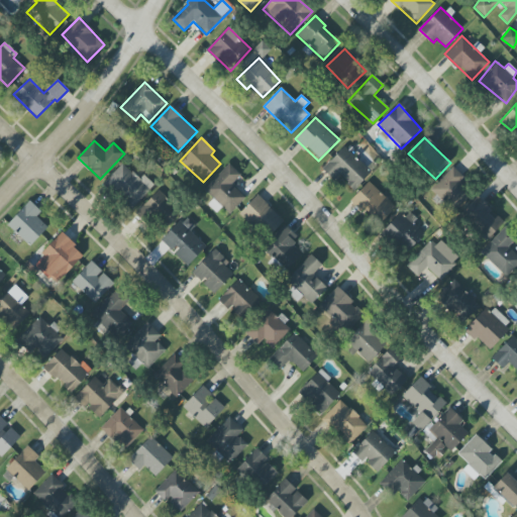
[(354,190),(372,172),(343,146),(322,170),(334,181),(339,176),(354,190)]
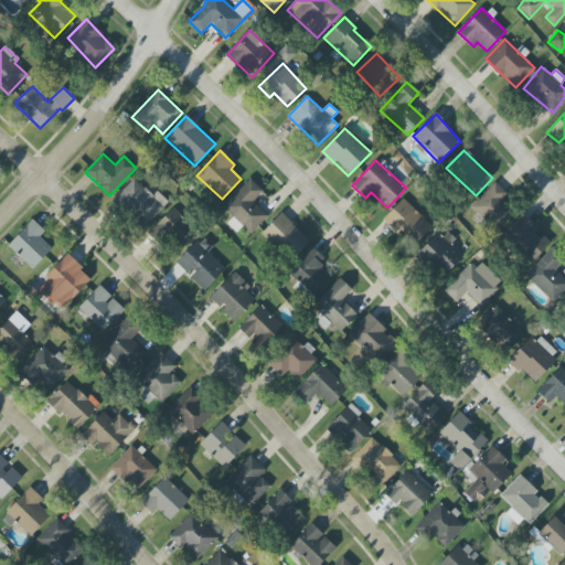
[(169,203),(157,191),(151,196),(135,179),(115,198),(144,227),(169,203)]
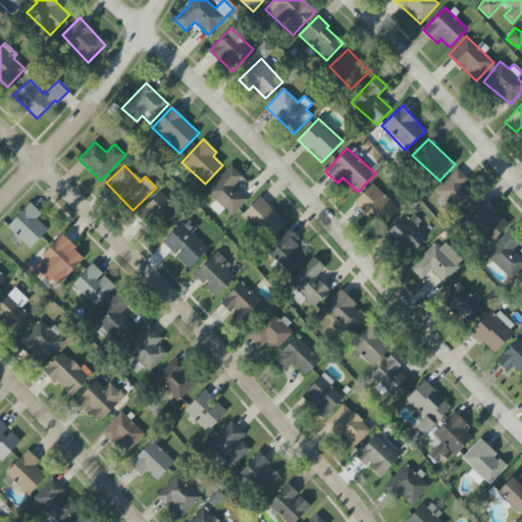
[(218,215),(223,209),(231,216),(248,200),(233,187),(243,176),(230,165),(206,192),(215,201),(210,207),(218,215)]
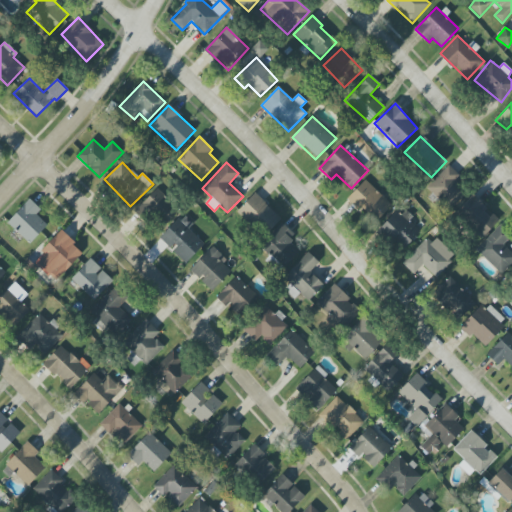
[(449,209),(468,192),(447,168),(428,185),(449,209)]
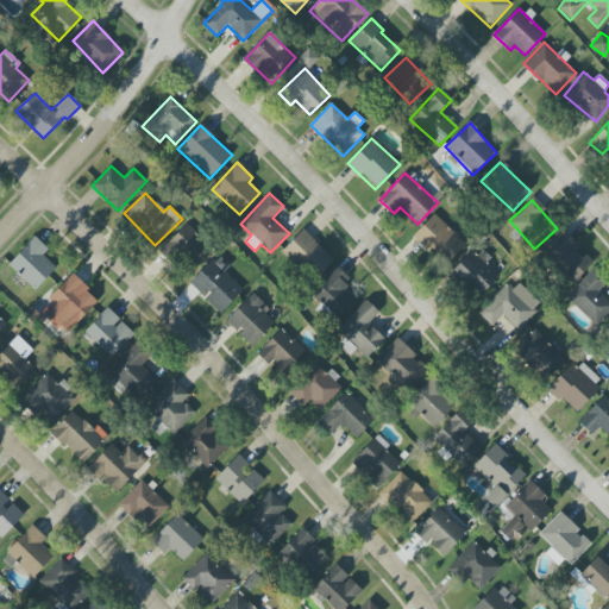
[(446,265),(466,244),(434,214),(414,236),(446,265)]
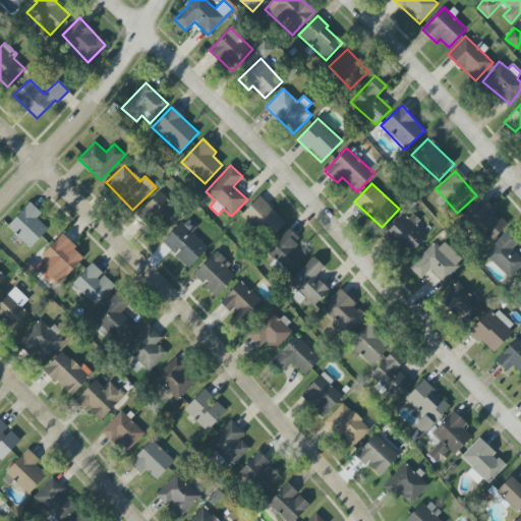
[(181,216),(159,192),(137,214),(148,224),(154,218),(166,231),(181,216)]
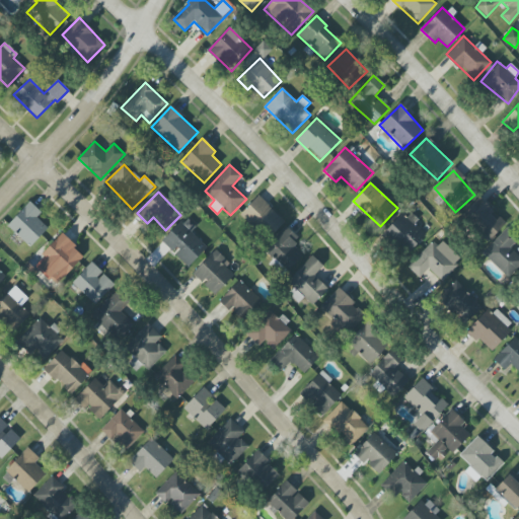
[(285,221),(257,196),(240,215),(268,240),(285,221)]
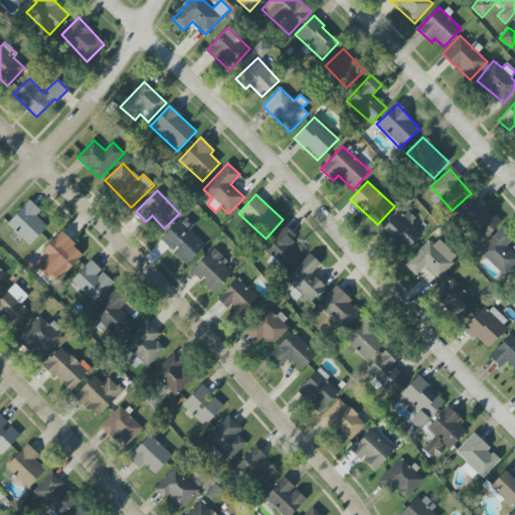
[(485,240),(502,221),(476,196),(458,215),(485,240)]
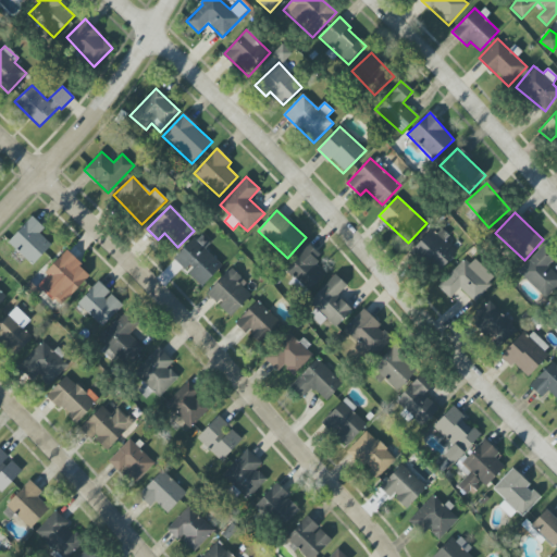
[(40,234),(45,229),(32,217),(8,243),(33,265),(52,245),(40,234)]
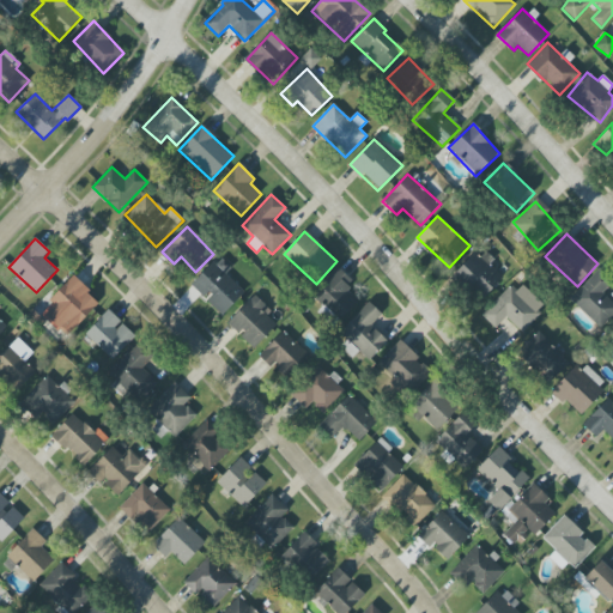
[(483,299),(503,277),(475,252),(455,274),(483,299)]
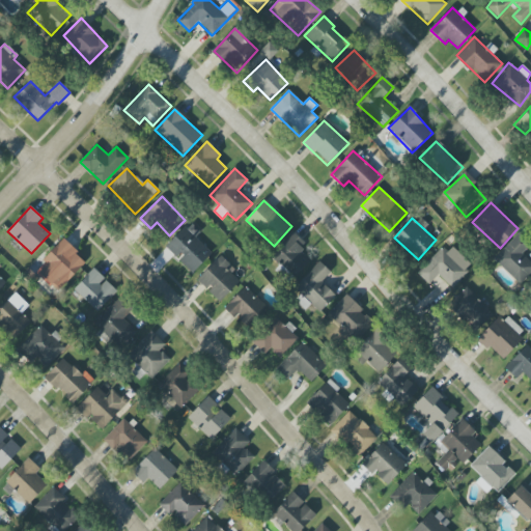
[(212,254),(196,236),(200,232),(191,222),(166,246),(192,274),(212,254)]
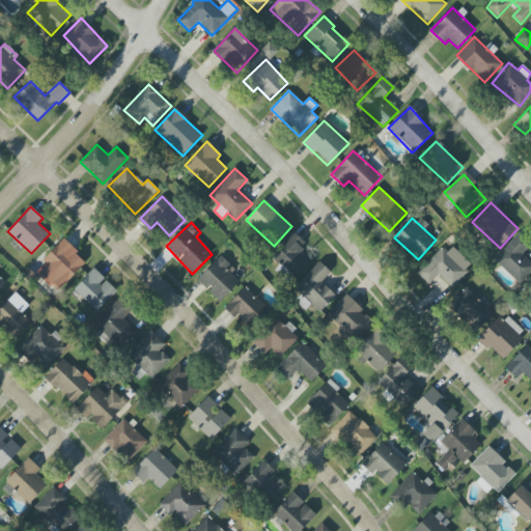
[(310,261),(300,253),(307,246),(292,232),(271,255),(280,264),(275,270),(289,283),(310,261)]
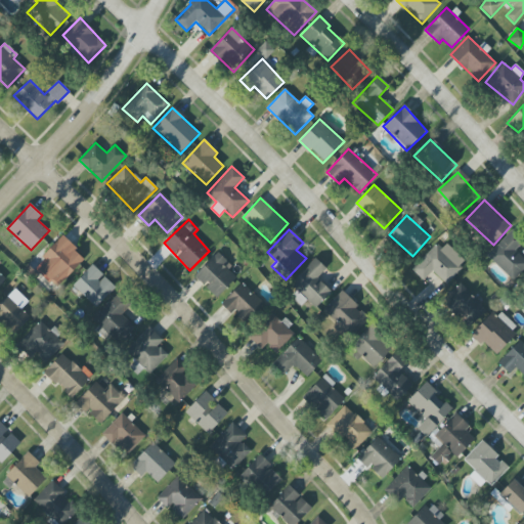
[(523,259),(515,251),(523,243),(511,231),(487,256),(513,280),(523,269),(523,259)]
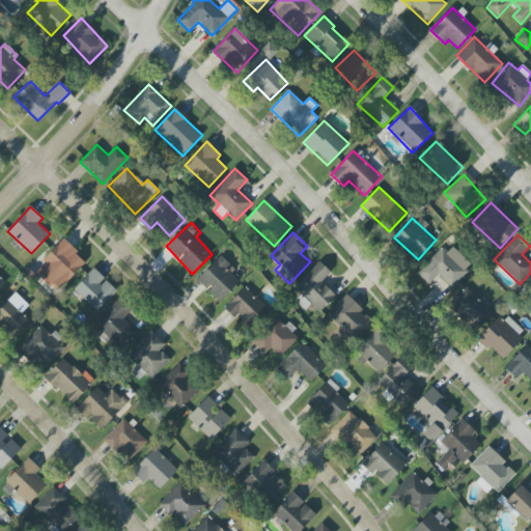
[(59,291),(85,262),(76,254),(78,252),(63,239),(43,261),(47,264),(38,273),(59,291)]
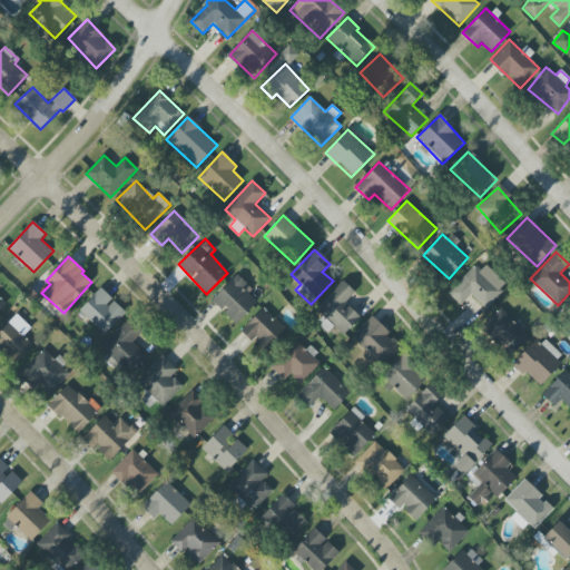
[(478,261),(448,294),(461,305),(470,295),(485,310),(505,287),(478,261)]
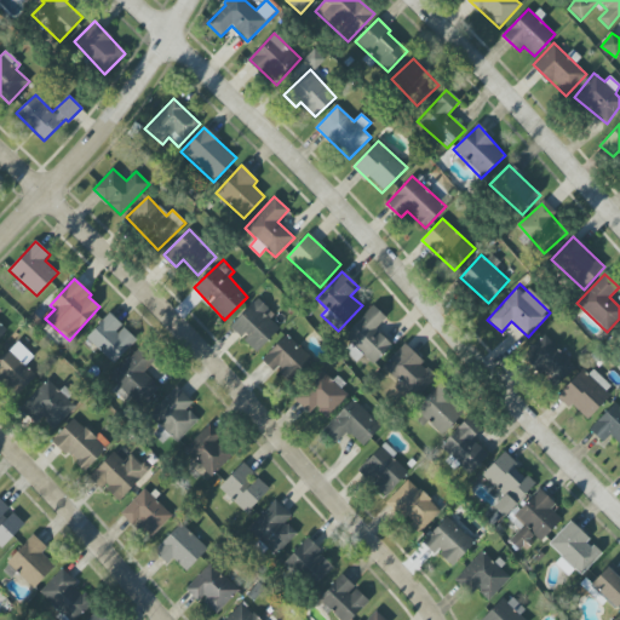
[(282,327),(257,299),(229,326),(256,352),(282,327)]
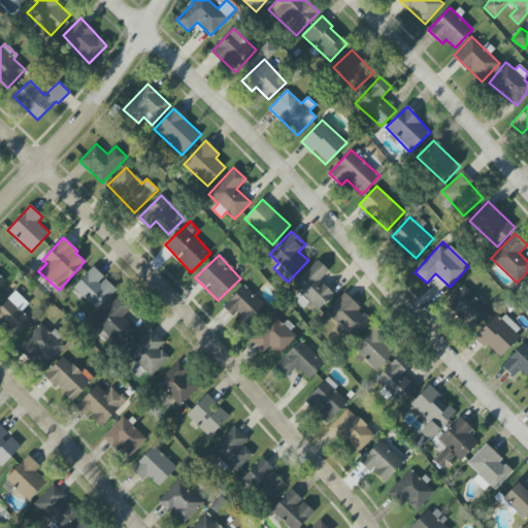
[(320,281),(329,270),(318,260),(293,287),(319,310),(334,294),(320,281)]
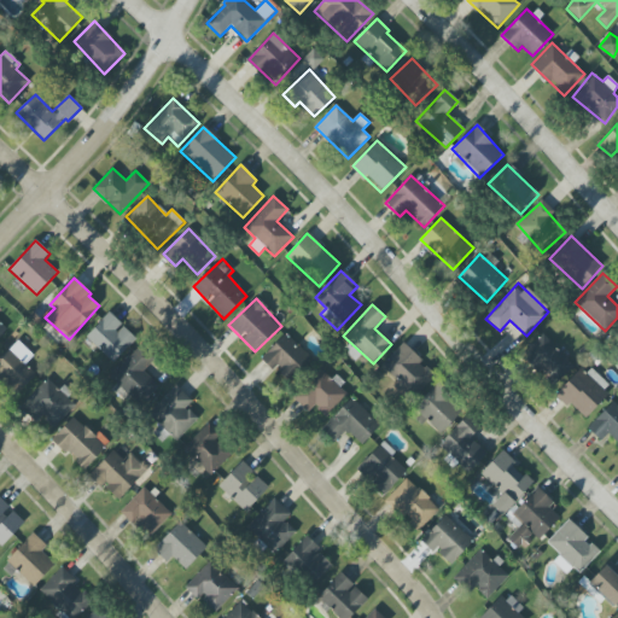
[(114,363),(136,338),(109,313),(86,337),(114,363)]
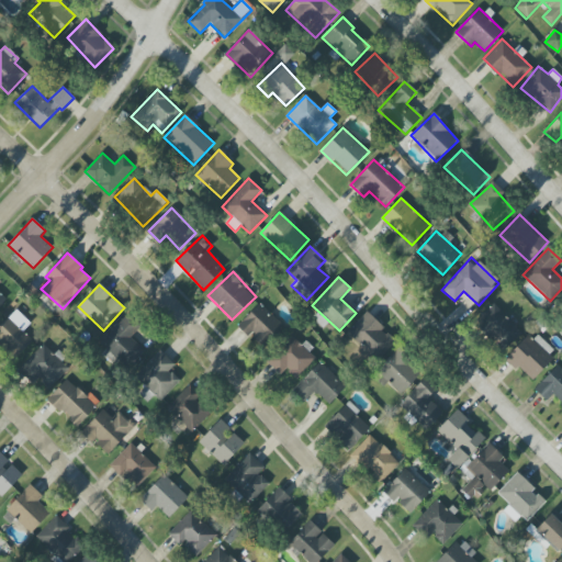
[(283,326),(259,303),(237,326),(262,349),(283,326)]
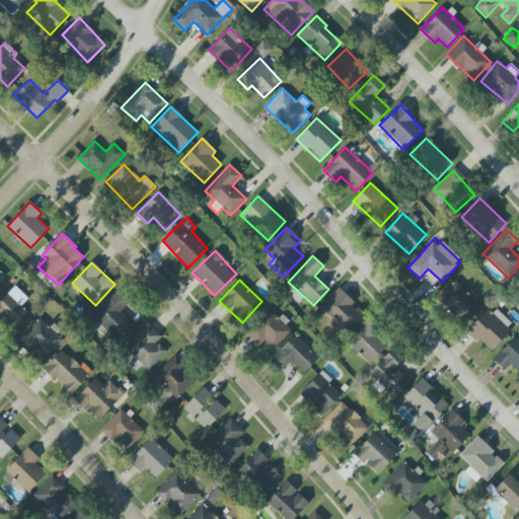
[(465,323),(482,307),(456,280),(440,295),(465,323)]
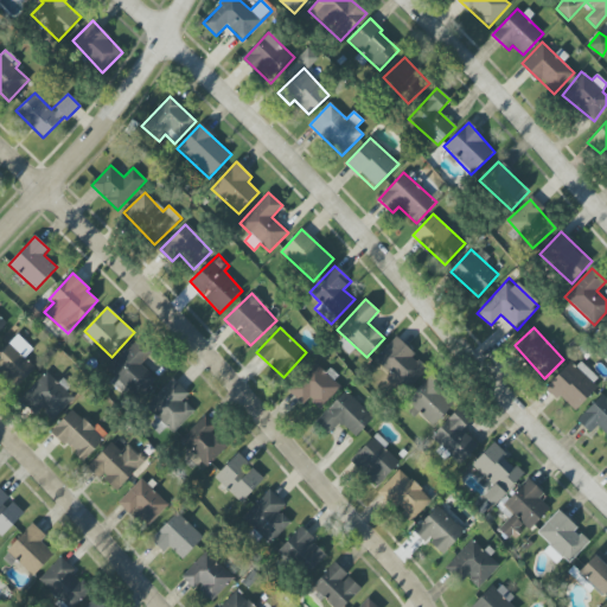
[(395,338),(375,359),(391,376),(389,378),(404,394),(428,369),(395,338)]
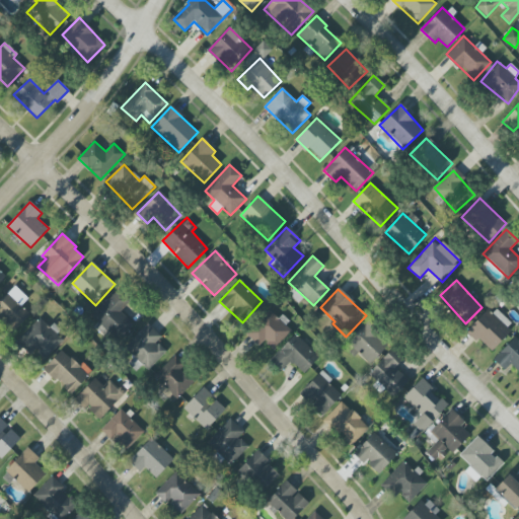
[(121,312),(129,302),(117,291),(93,316),(119,341),(134,324),(121,312)]
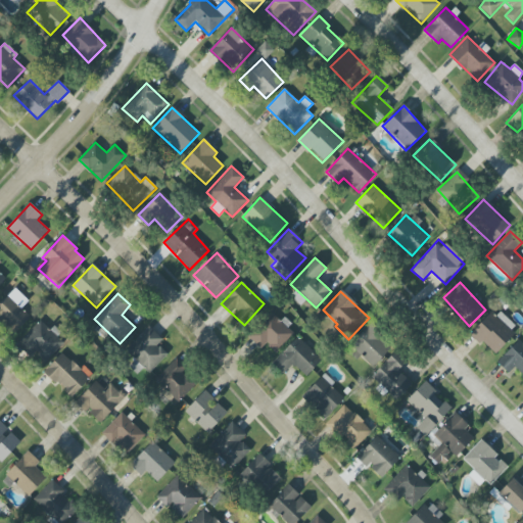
[(31,317),(7,295),(0,302),(0,324),(13,336),(31,317)]
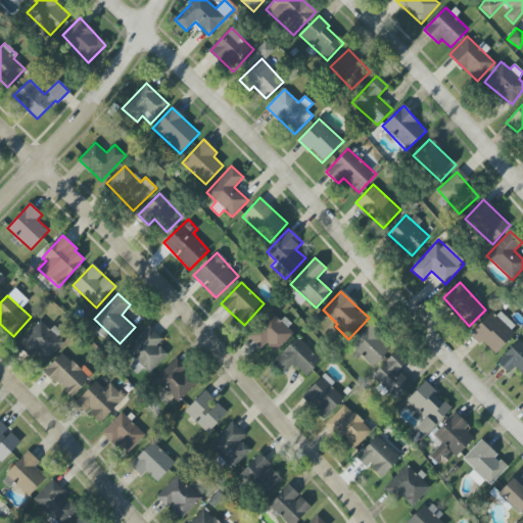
[(493,354),(518,329),(496,308),(472,334),(493,354)]
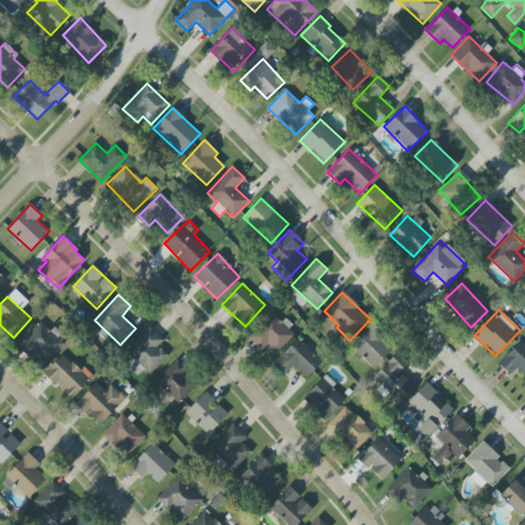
[(294,334),(272,313),(248,337),(263,351),(267,346),(276,354),(294,334)]
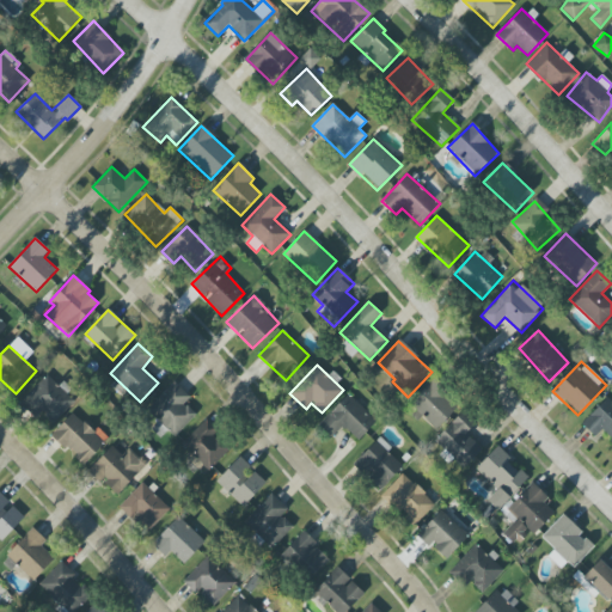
[(61,384),(59,386),(47,375),(20,404),(36,418),(41,412),(54,424),(77,398),(61,384)]
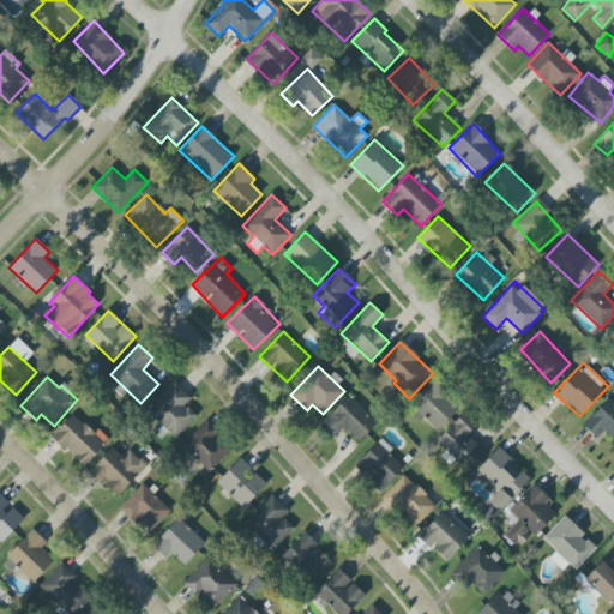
[(175,439),(197,416),(185,405),(191,398),(175,383),(149,411),(160,422),(151,431),(161,439),(168,432),(175,439)]
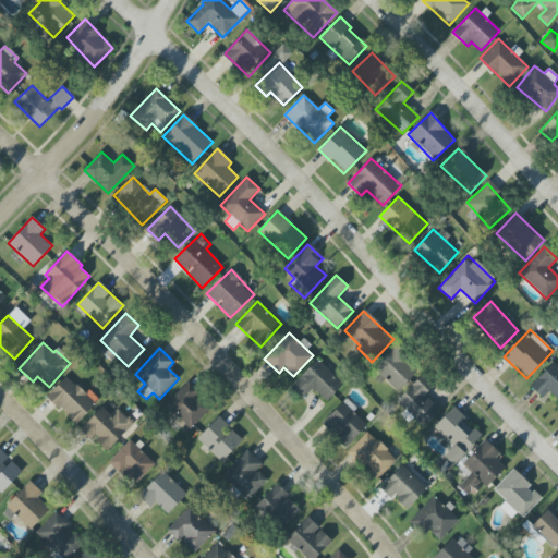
[(380,384),(385,379),(397,391),(417,372),(395,348),(370,372),(380,384)]
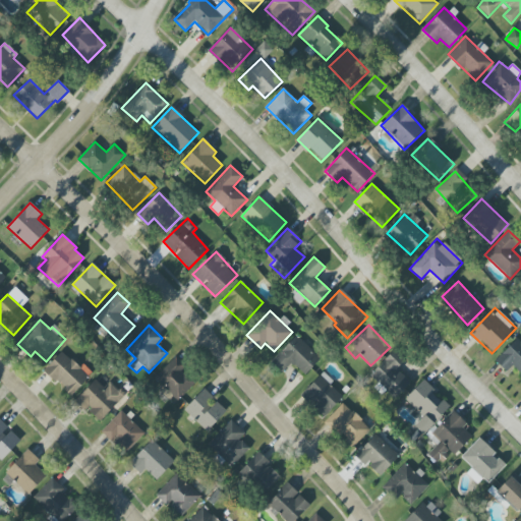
[(304,375),(321,359),(296,336),(271,362),(282,372),(291,363),(304,375)]
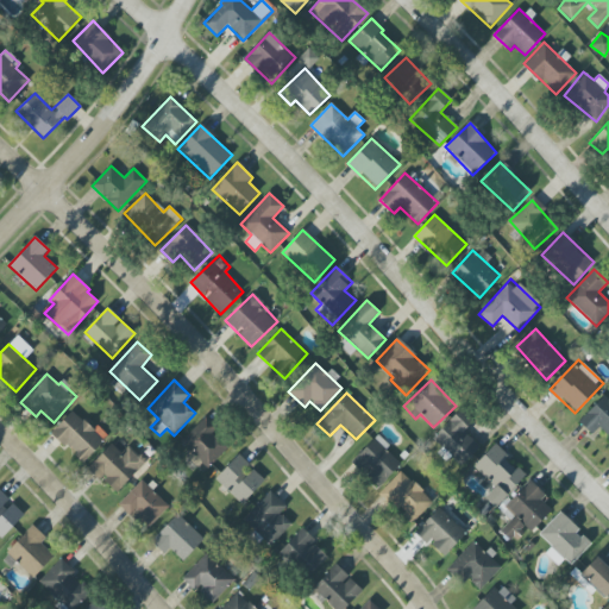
[(597,428),(608,439),(608,400),(604,396),(578,422),(592,435),(597,428)]
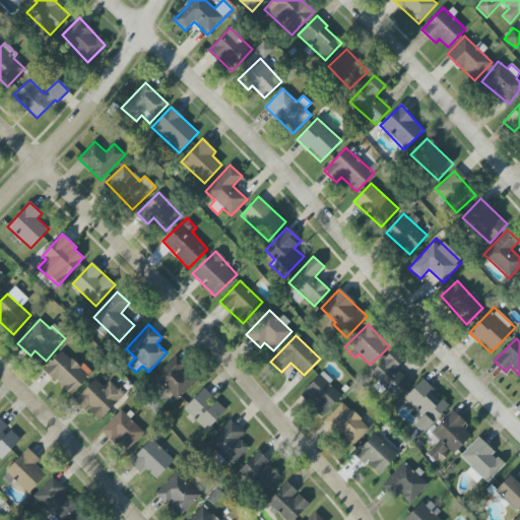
[(369,375),(378,383),(376,385),(393,400),(410,382),(396,369),(403,361),(393,349),(369,375)]
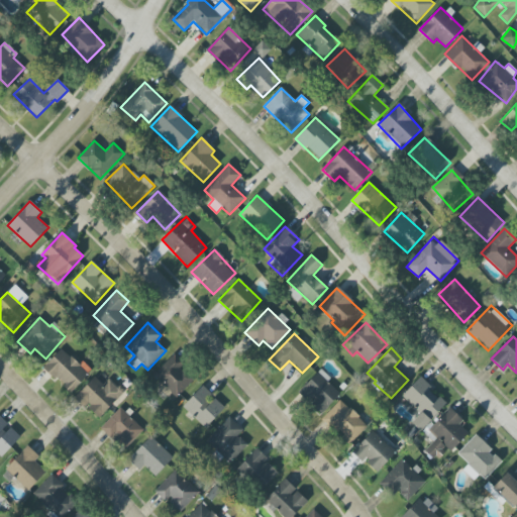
[(71,393),(89,374),(62,348),(43,368),(71,393)]
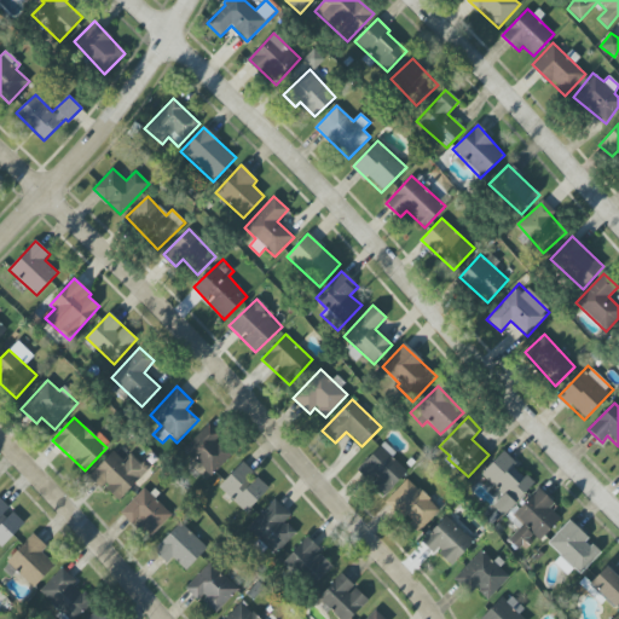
[(235,453),(207,426),(184,449),(210,476),(235,453)]
